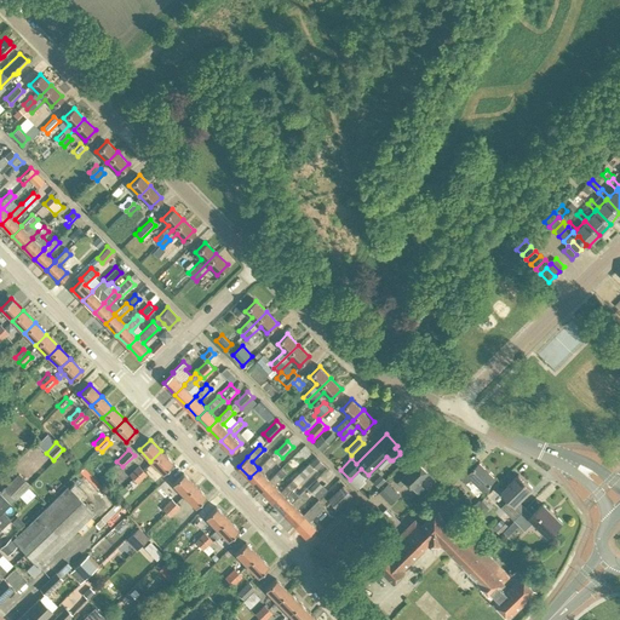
[(161,472),(172,461),(161,451),(150,461),(161,472)]
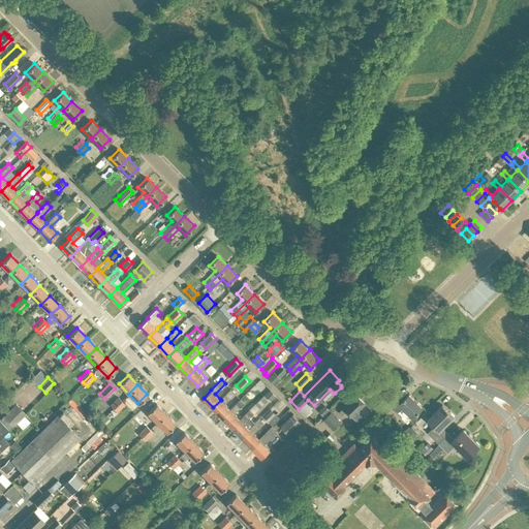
[(248,400),(255,392),(251,387),(244,396),(248,400)]
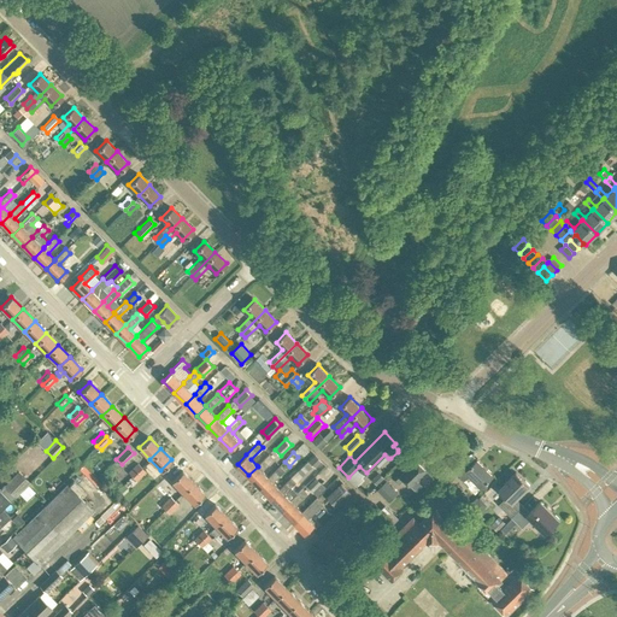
[(269,477),(268,476),(262,470),(274,459),(269,453),(257,465),(258,466),(248,475),(260,487),(269,477)]
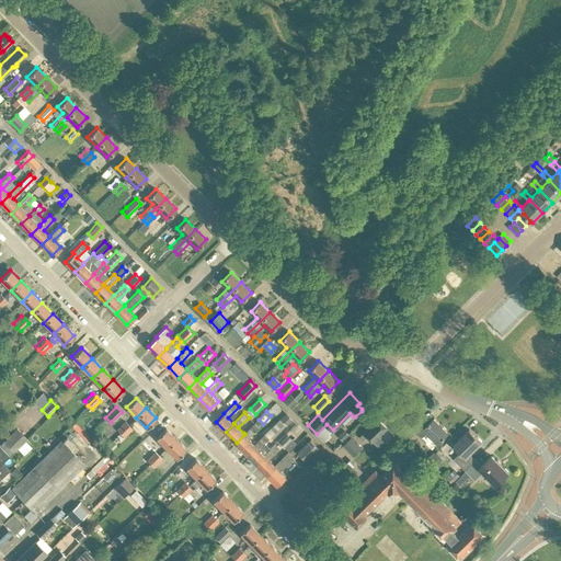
[(437,443),(448,432),(434,416),(430,421),(424,415),(413,427),(423,437),(426,433),(437,443)]
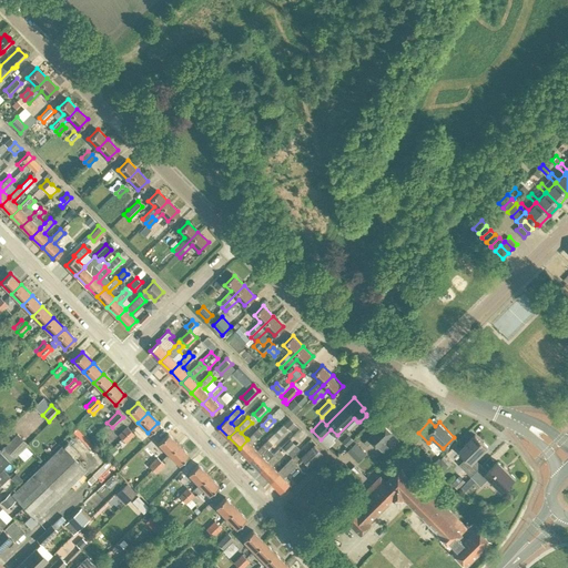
[(378,447),(393,433),(384,423),(364,442),(367,445),(372,440),(378,447)]
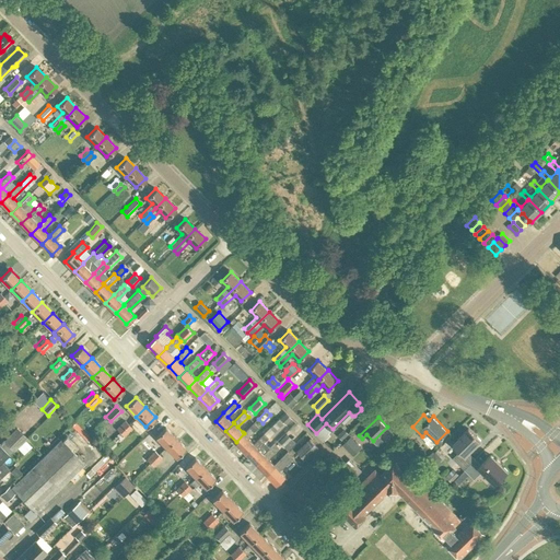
[(73,418),(69,423),(85,438),(90,432),(73,418)]
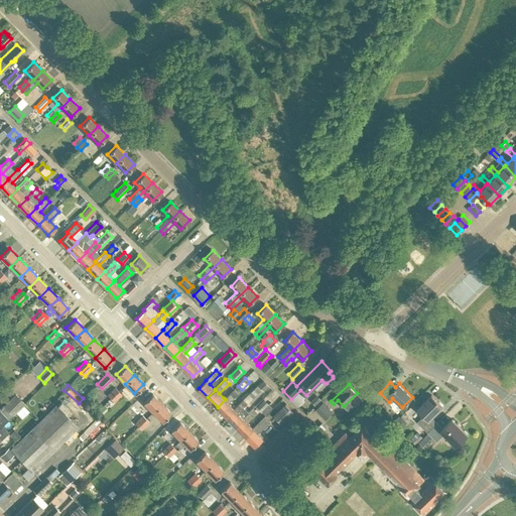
[(111,398),(118,391),(115,387),(107,394),(111,398)]
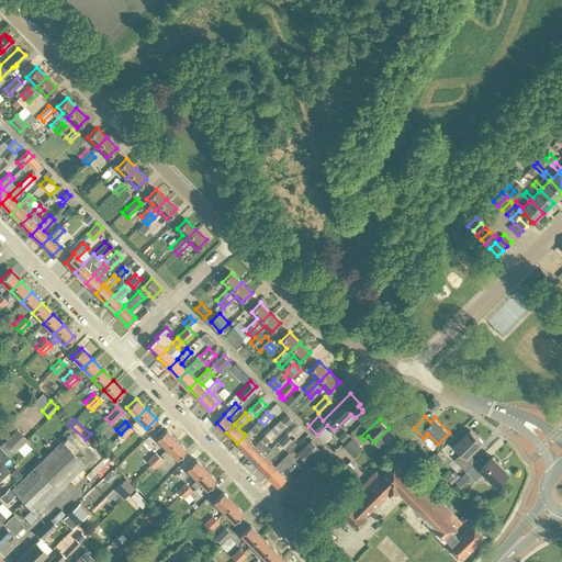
[(256,446),(255,445),(249,439),(259,428),(255,424),(244,434),(245,435),(237,444),(247,454),(256,446)]
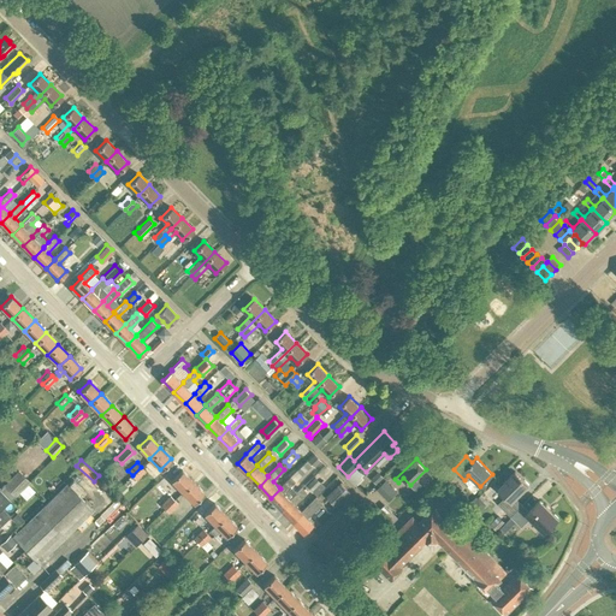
[(144,471),(141,467),(132,475),(136,479),(144,471)]
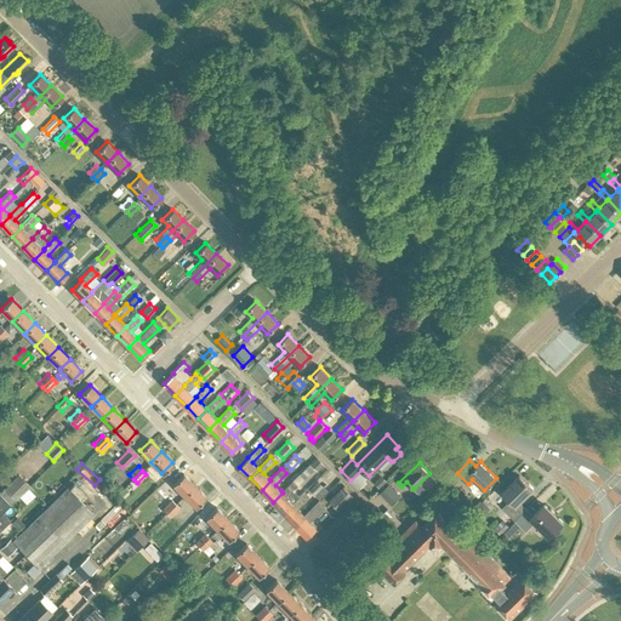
[(183,495),(194,484),(183,473),(172,484),(178,490),(170,499),(171,500),(175,503),(183,495)]
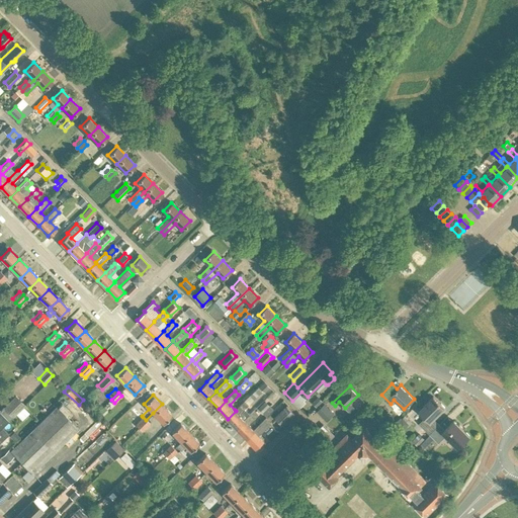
[(0,428),(1,427),(23,405),(15,396),(0,411),(0,428)]
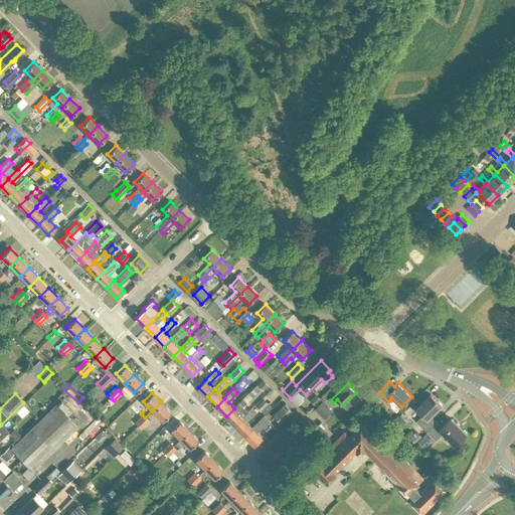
[(317,402),(320,398),(316,394),(310,400),(314,404),(317,402)]
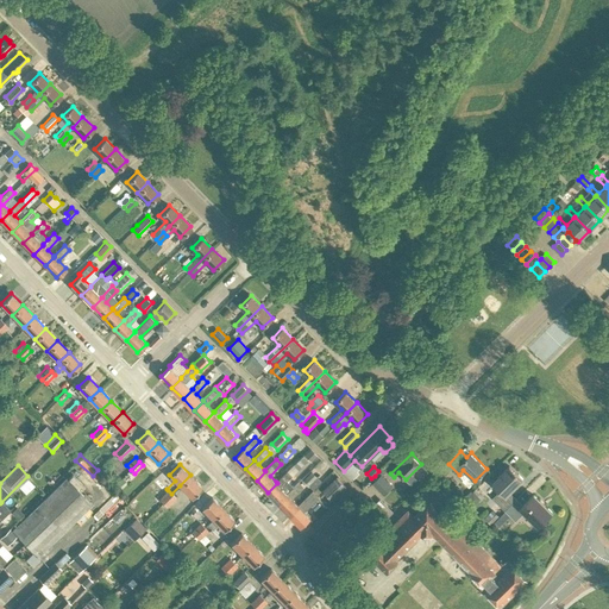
[(509,466),(493,483),(500,490),(493,498),(504,510),(516,498),(509,491),(521,479),(509,466)]
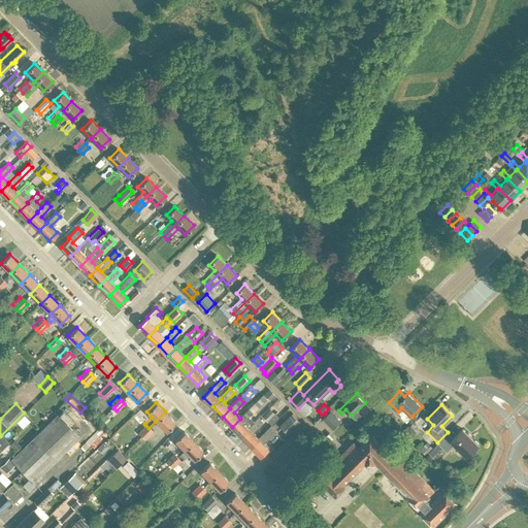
[(277,415),(270,406),(263,414),(270,422),(277,415)]
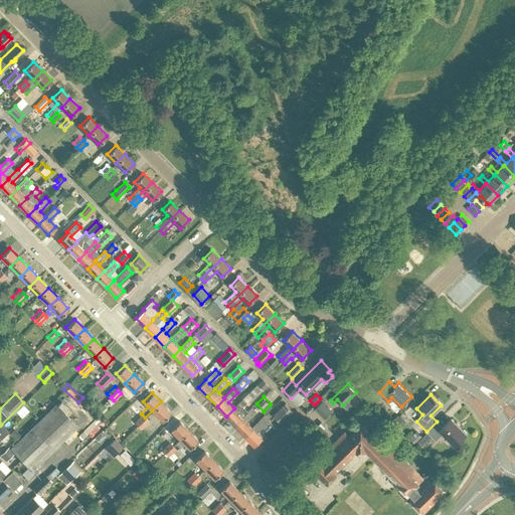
[(243,417),(242,416),(237,411),(247,402),(243,397),(233,407),(234,408),(226,416),(235,425),(243,417)]
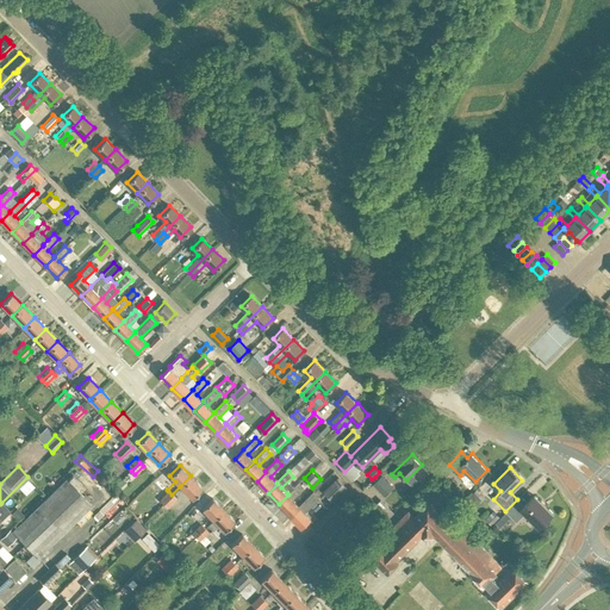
[(394,487),(383,474),(381,475),(379,472),(375,477),(372,479),(371,480),(373,484),(385,496),(394,487)]
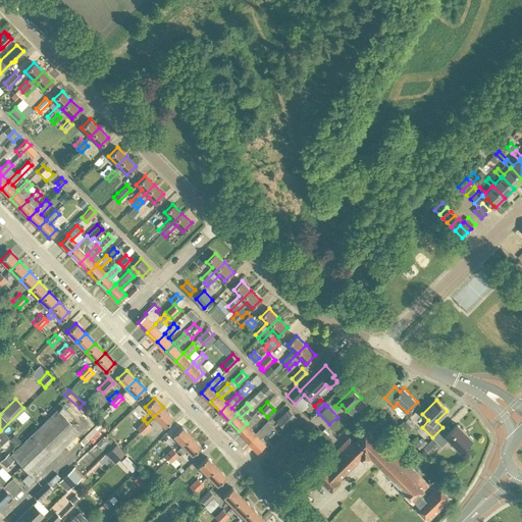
[(139,405),(131,412),(135,416),(143,409),(139,405)]
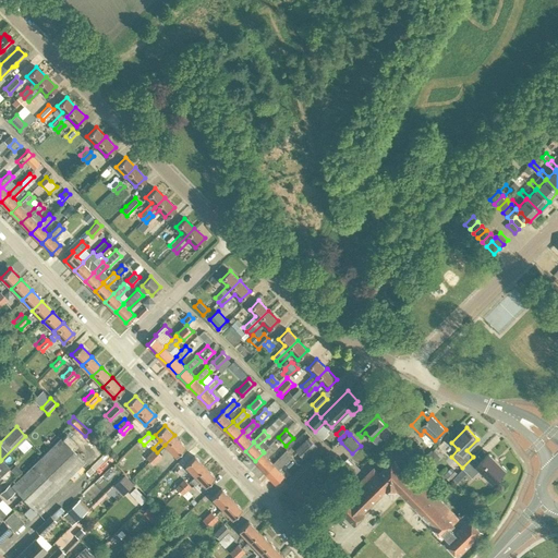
[(174,456),(184,446),(174,435),(165,445),(174,456)]
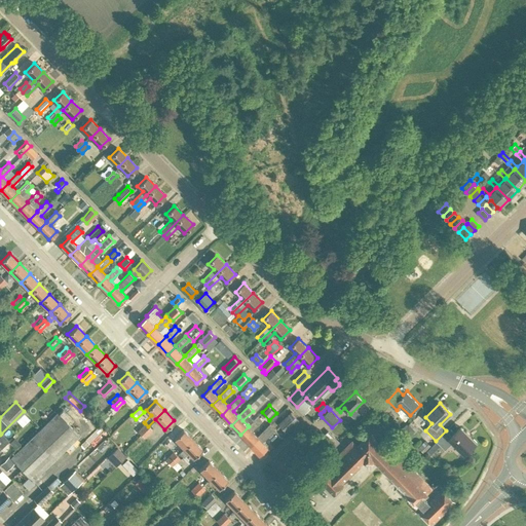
[(291,411),(278,423),(288,431),(299,420),(291,411)]
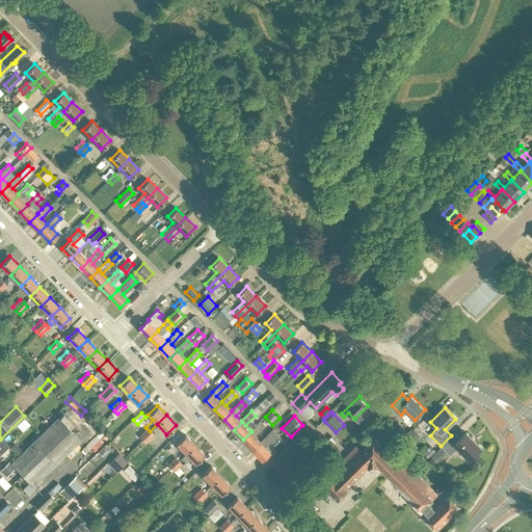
[(32,485),(79,440),(57,417),(22,451),(16,456),(10,462),(15,468),(32,485)]
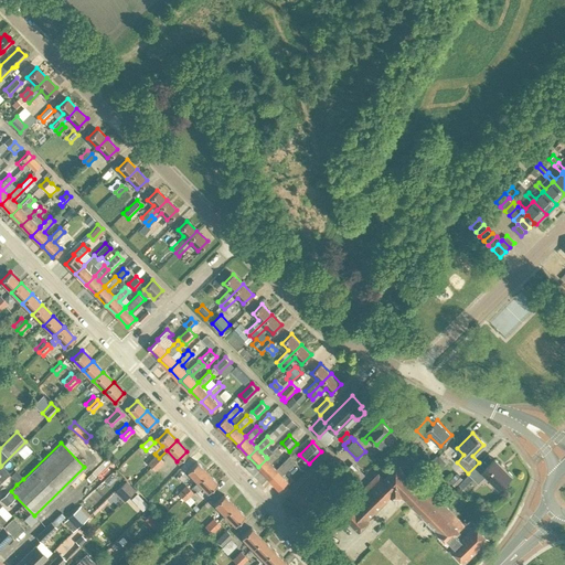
[(277,469),(276,468),(270,462),(281,451),(277,447),(266,457),(267,458),(258,467),(268,478),(277,469)]
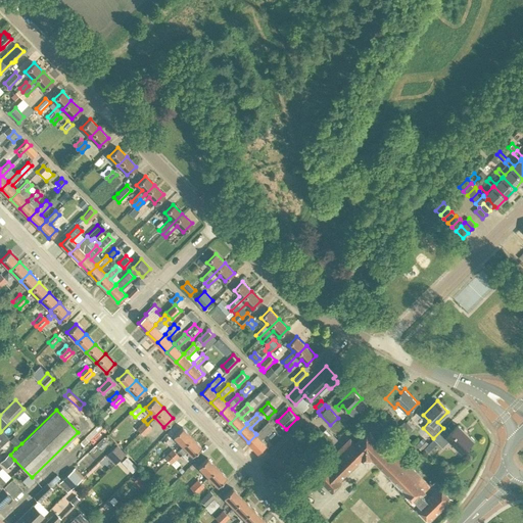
[(144,421),(137,428),(140,432),(147,424),(144,421)]
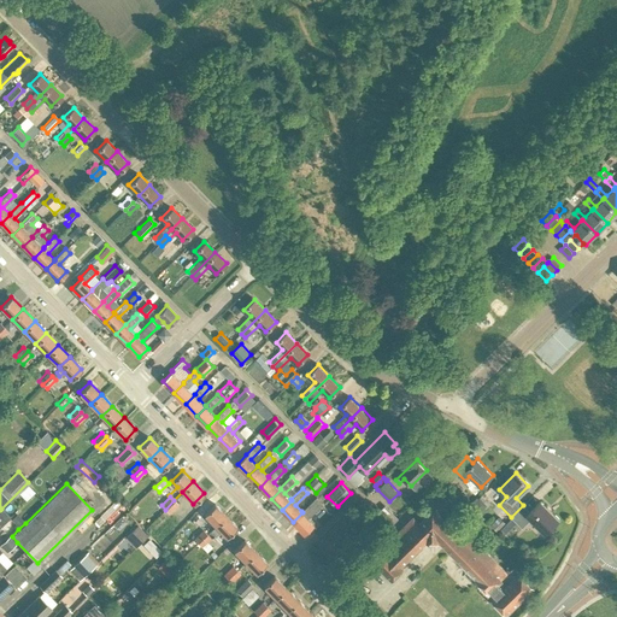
[(293,522),(305,533),(315,524),(309,518),(323,504),(316,497),(301,511),(303,512),(293,522)]
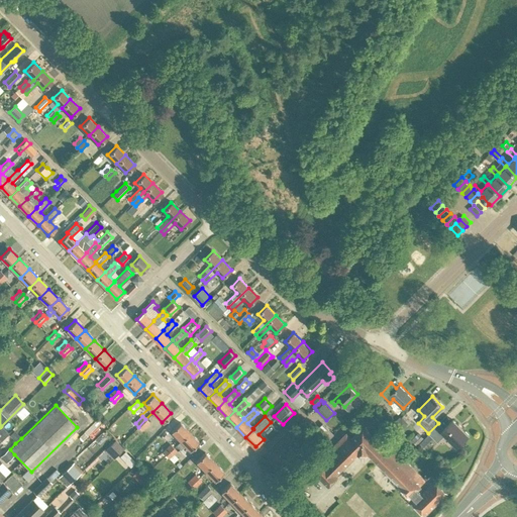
[(399,431),(407,423),(402,417),(393,425),(399,431)]
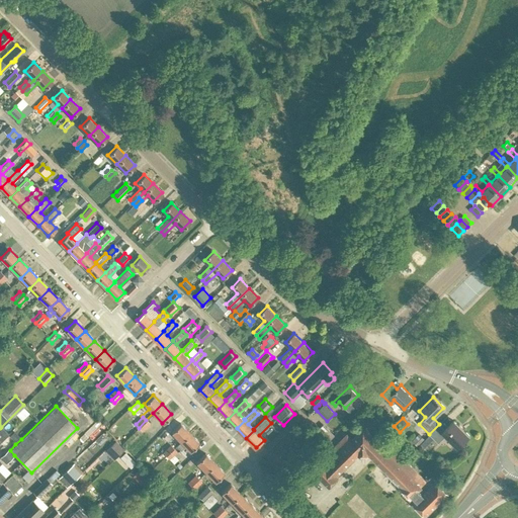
[(149,424),(146,420),(139,428),(142,431),(149,424)]
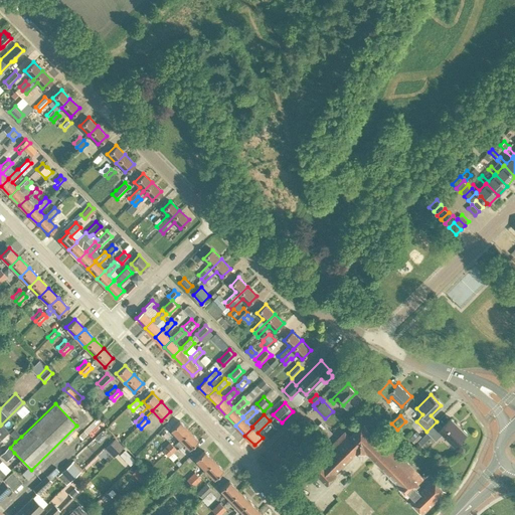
[(442,427),(437,421),(426,432),(435,441),(443,433),(454,445),(466,434),(451,418),(442,427)]
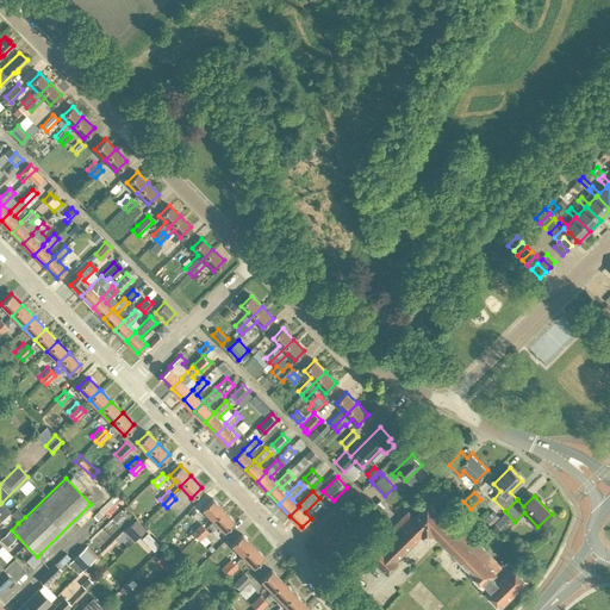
[(223,509),(212,497),(201,508),(207,515),(201,521),(206,526),(212,518),(212,520),(223,509)]
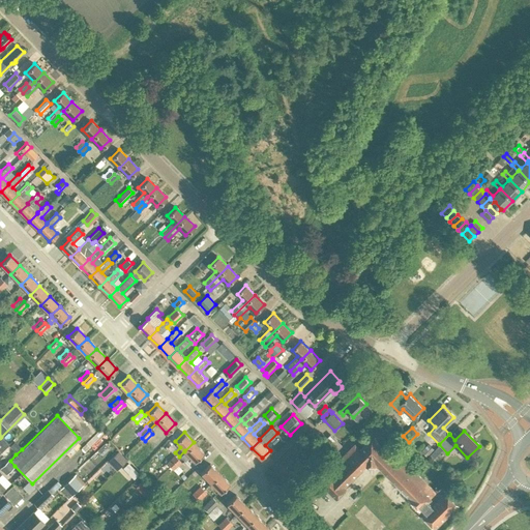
[(113,438),(118,442),(122,437),(118,433),(113,438)]
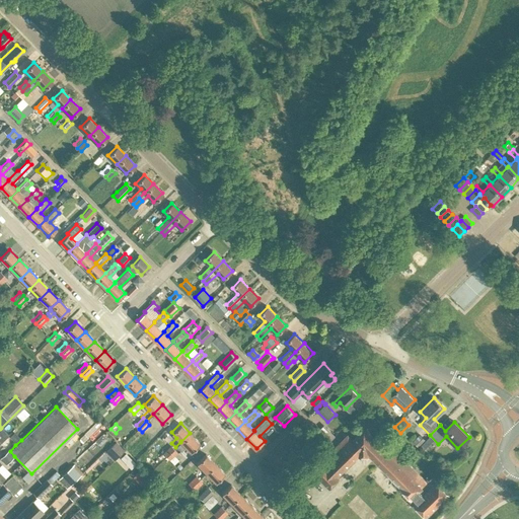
[(336,436),(324,424),(319,429),(331,441),(336,436)]
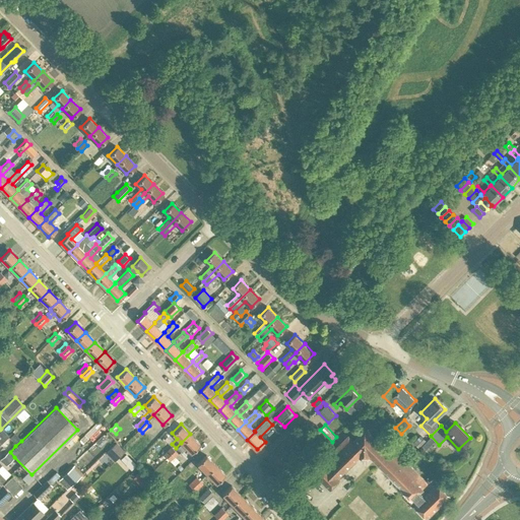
[(427,516),(449,495),(433,478),(428,483),(381,436),(376,441),(365,430),(353,441),(348,436),(313,470),(329,488),(339,477),(338,476),(360,455),(370,454),(401,488),(412,499),(413,499),(416,502),(414,504),(427,516)]
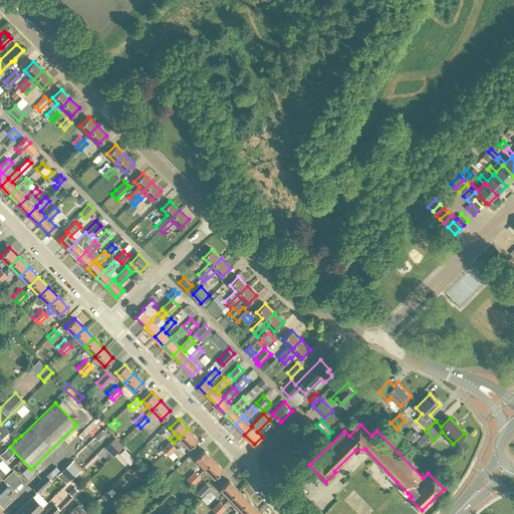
[(197,438),(188,429),(179,438),(175,442),(180,447),(184,442),(188,447),(197,438)]
